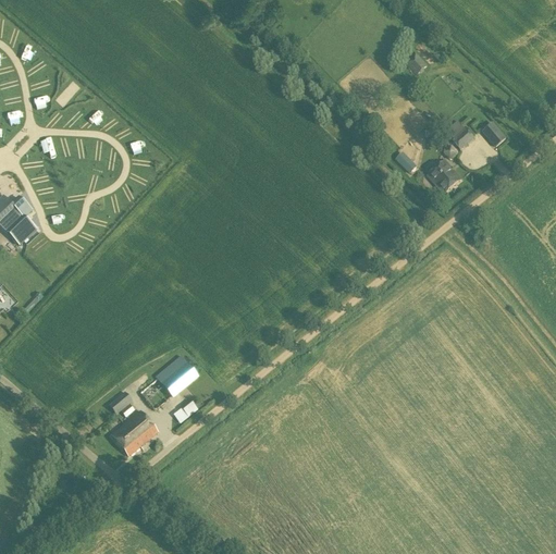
[(416,50),(405,61),(417,74),(429,64),(416,50)]
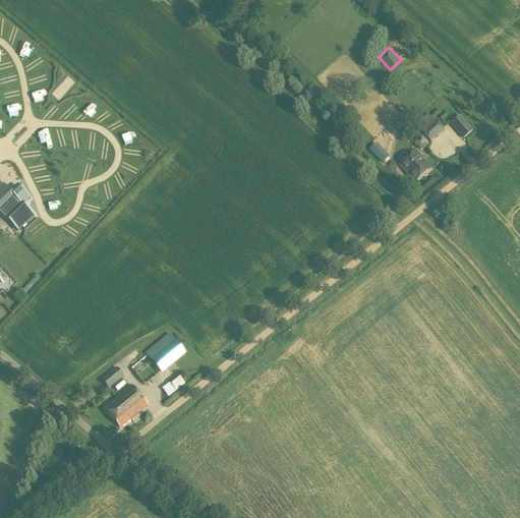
[(436,120),(428,112),(418,121),(425,129),(423,130),(431,139),(445,128),(437,119),(436,120)]
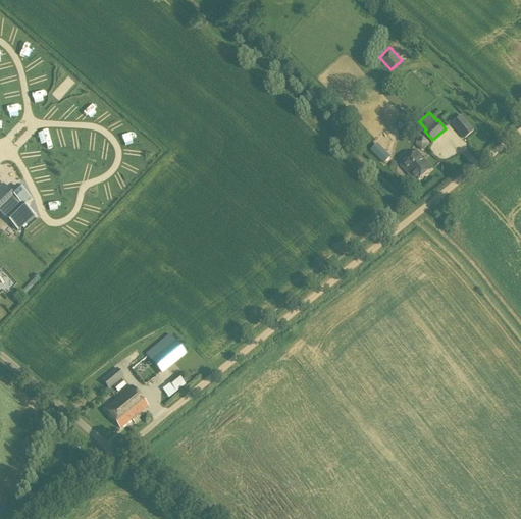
[(465,138),(476,128),(463,113),(453,122),(465,138)]
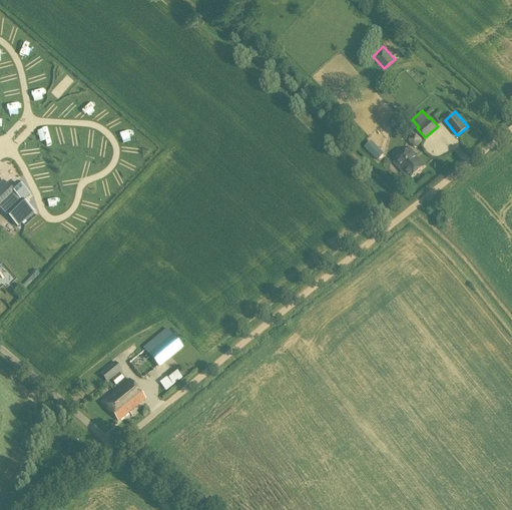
[(410,139),(409,140),(415,146),(416,145),(416,146),(423,140),(422,139),(423,138),(418,133),(417,133),(416,132),(409,138),(410,139)]
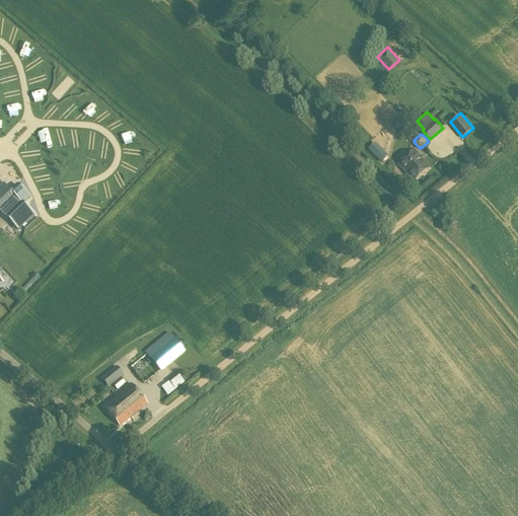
[(389,154),(376,141),(369,148),(382,161),(389,154)]
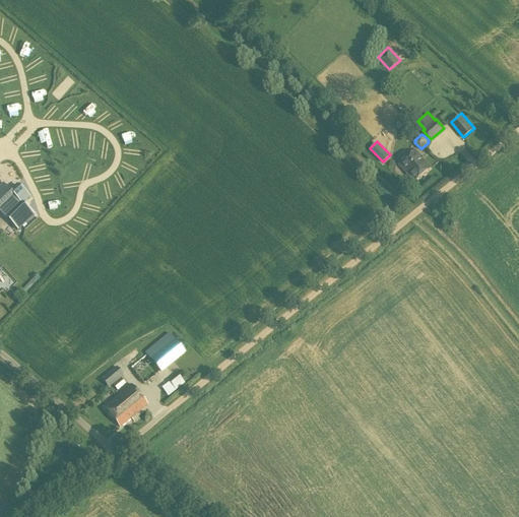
[(415,181),(433,167),(416,148),(400,163),(415,181)]
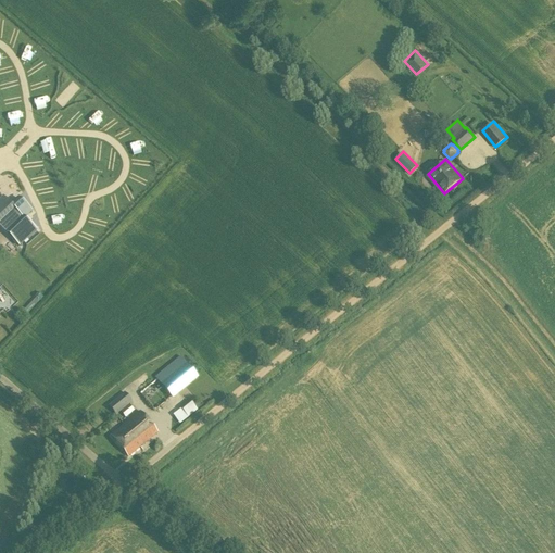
[(0,221),(9,213),(15,206),(13,204),(3,193),(0,197),(0,221)]
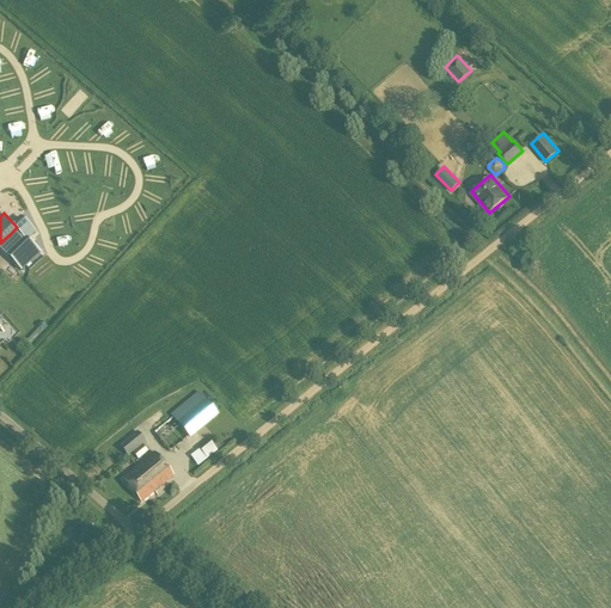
[(34,239),(32,239),(24,246),(22,247),(11,258),(22,269),(35,257),(43,250),(34,239)]
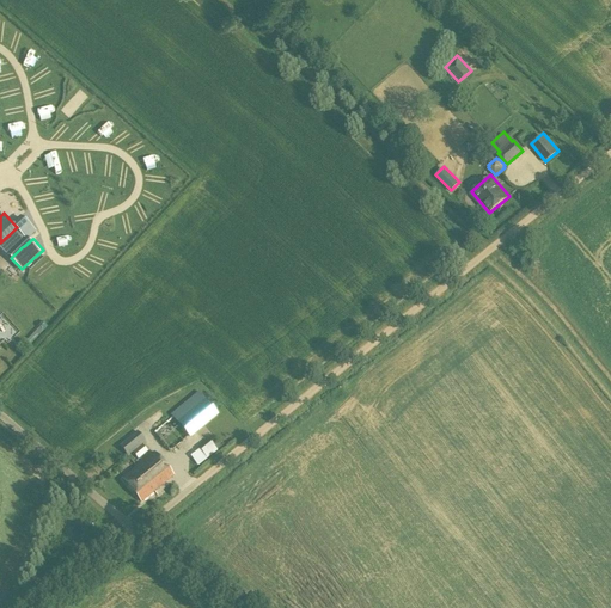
[(191,436),(219,412),(200,388),(171,412),(172,415),(154,430),(171,450),(190,435),(191,436)]
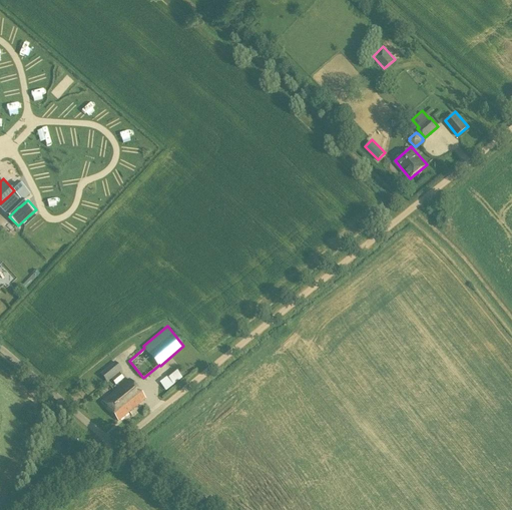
[(212,331),(203,336),(205,339),(197,345),(200,351),(218,340),(212,331)]
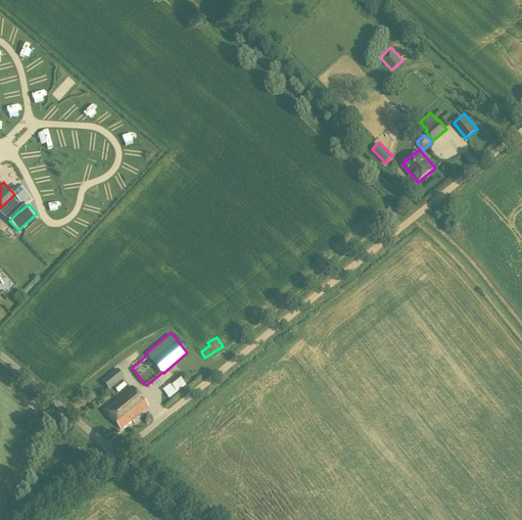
[(109,388),(125,376),(117,367),(102,379),(109,388)]
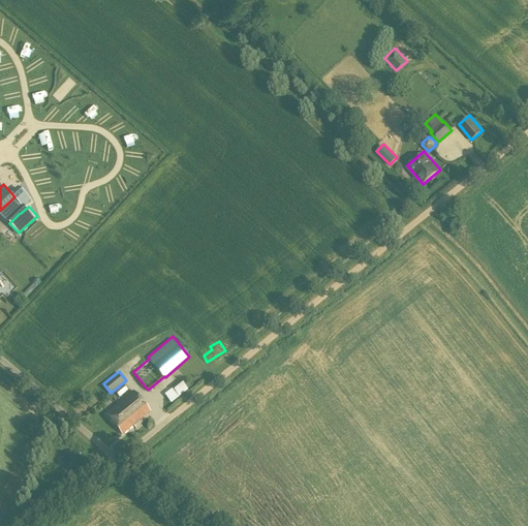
[(179,394),(187,388),(181,379),(173,385),(179,394)]
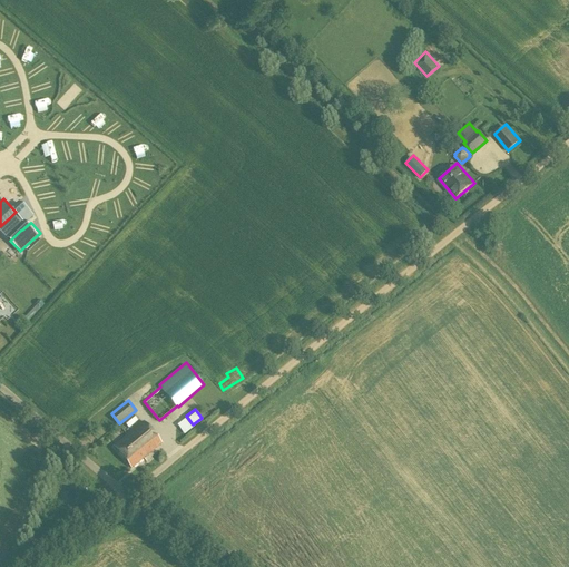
[(129,427),(138,419),(134,412),(124,420),(129,427)]
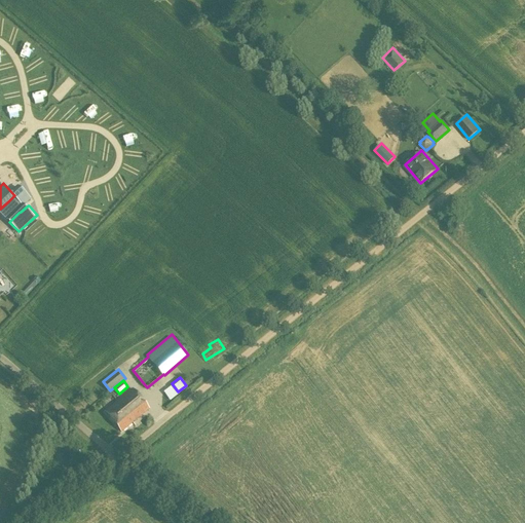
[(122,430),(150,407),(134,387),(106,410),(122,430)]
